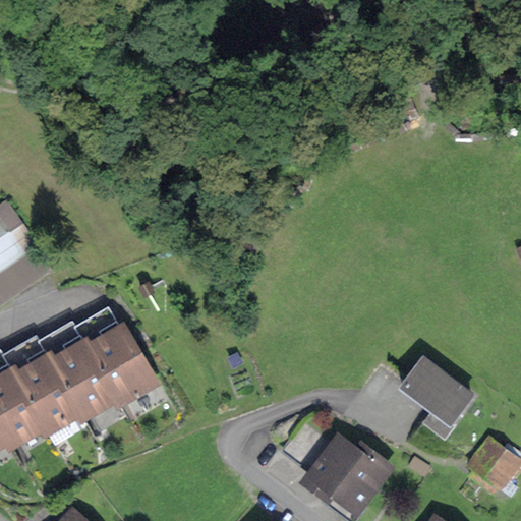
[(5,209),(0,212),(0,266),(30,245),(5,209)]
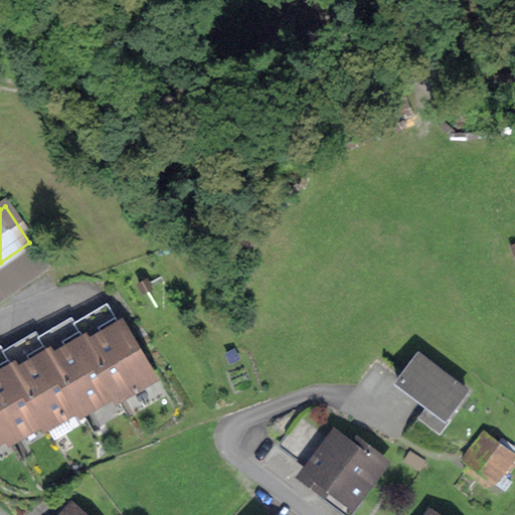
[(151,381),(123,320),(87,337),(114,398),(151,381)]
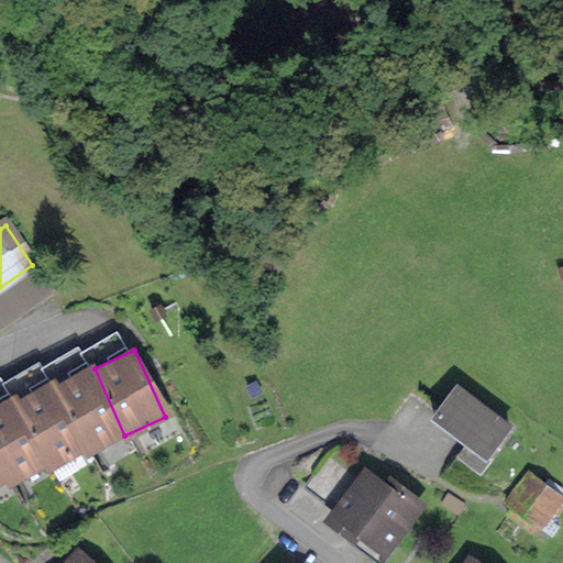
[(124,435),(95,368),(54,387),(84,453),(124,435)]
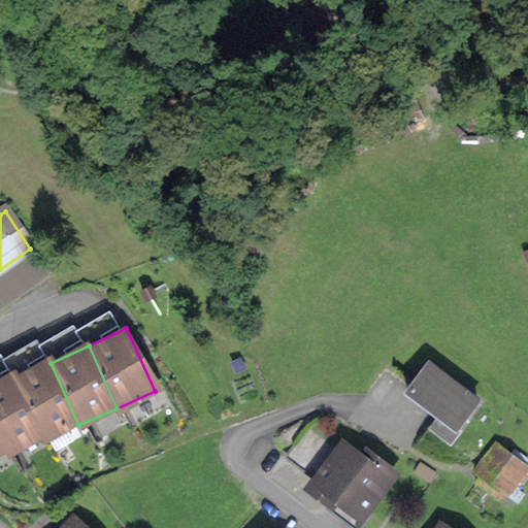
[(483,400),(430,361),(403,395),(456,434),(483,400)]
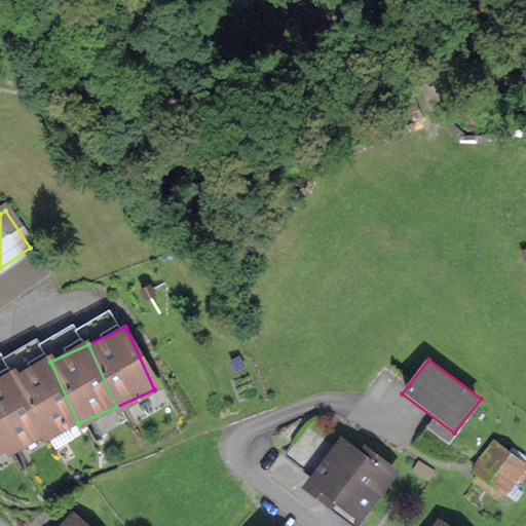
[(78,423),(50,362),(12,378),(41,441),(78,423)]
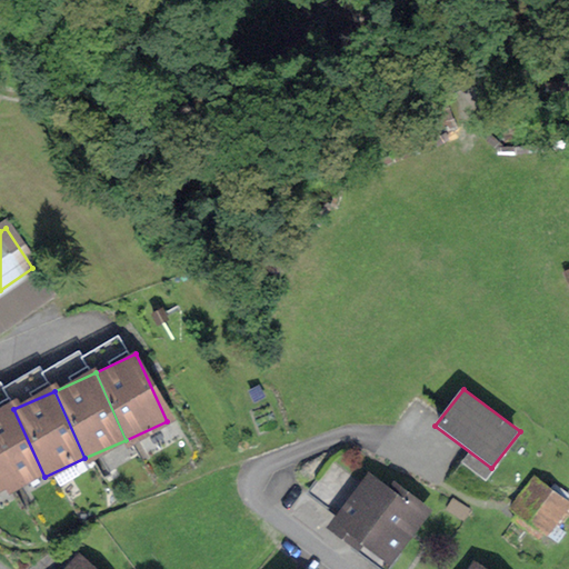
[(45,477),(13,409),(0,415),(0,488),(3,496),(45,477)]
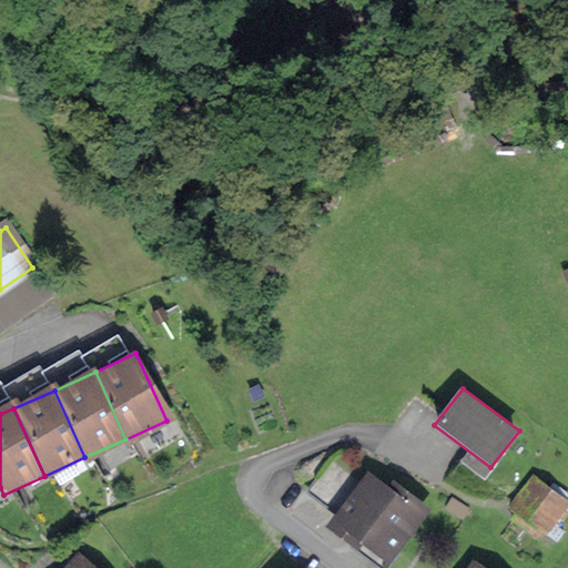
[(369,473),(328,527),(358,550),(362,546),(389,566),(432,510),(393,482),(388,487),(369,473)]
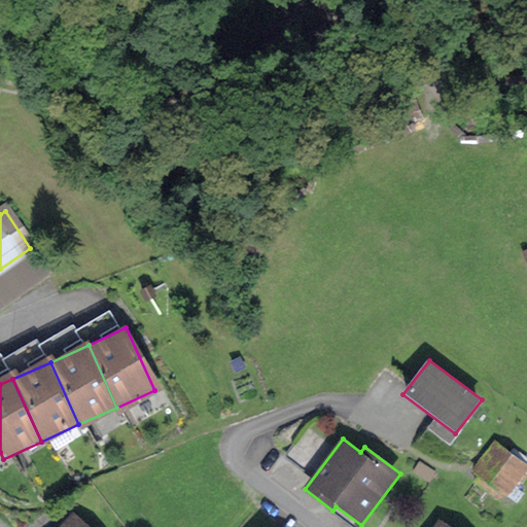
[(526,464),(497,442),(475,469),(507,495),(526,469),(526,464)]
